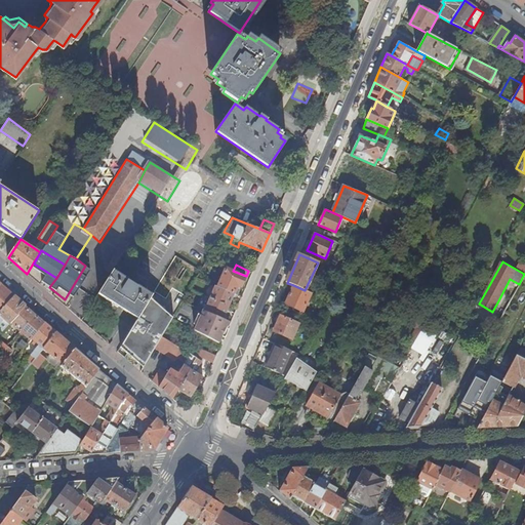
[(246,276),(233,271),(226,268),(217,286),(234,293),(237,286),(241,287),(246,276)]
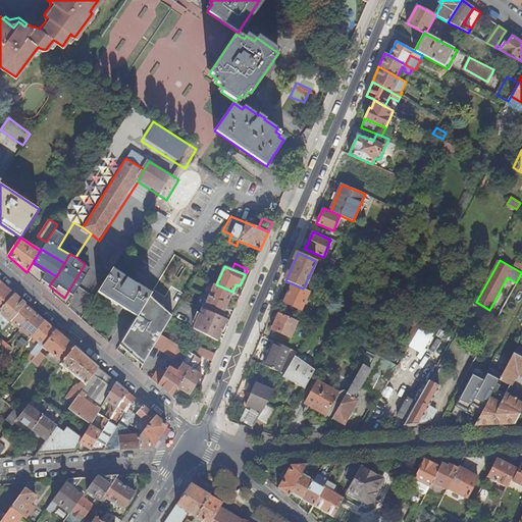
[(138,316),(151,294),(122,276),(112,270),(111,271),(99,292),(138,316)]
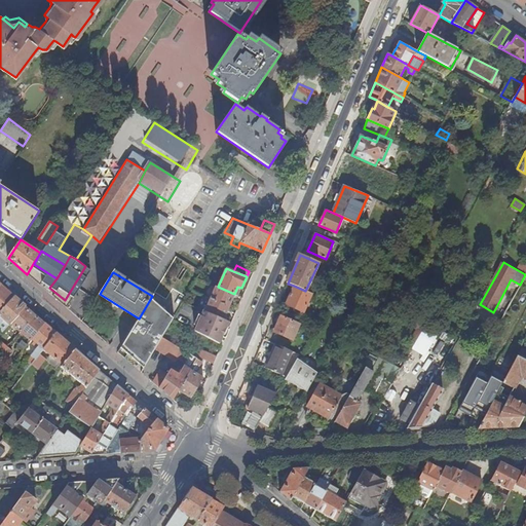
[(0,312),(14,297),(0,285),(0,312)]
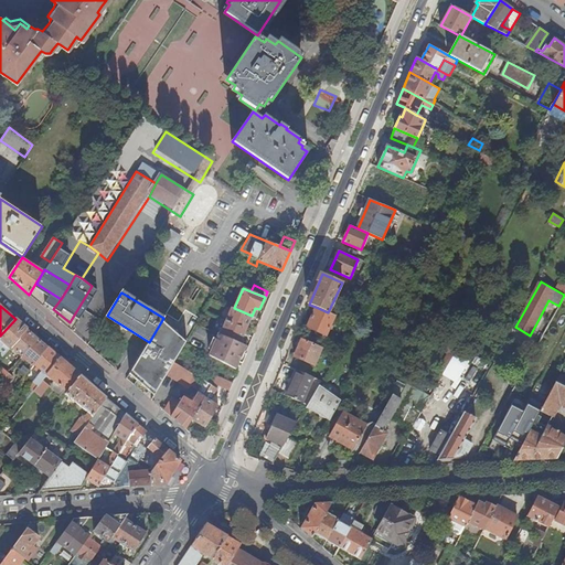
[(246,329),(252,316),(234,308),(232,307),(226,320),(246,329)]
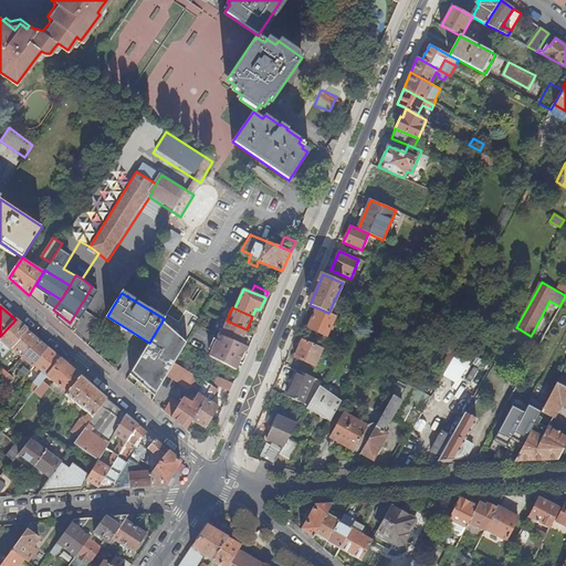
[(328,313),(316,307),(308,327),(320,333),(318,336),(325,339),(335,316),(328,313)]
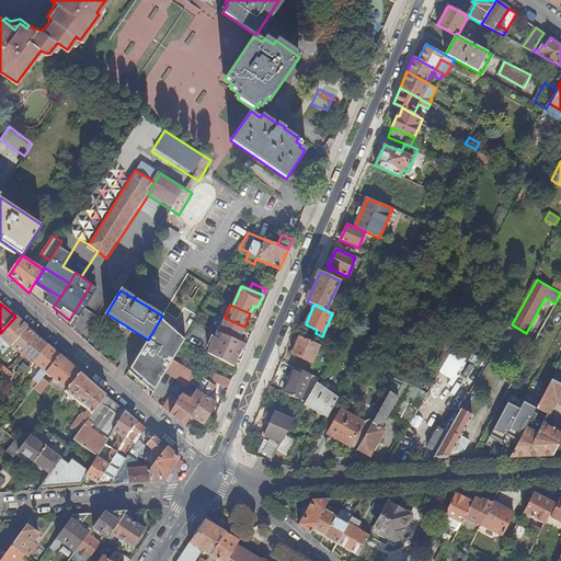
[(11,345),(27,328),(15,317),(0,333),(0,346),(6,352),(11,345)]
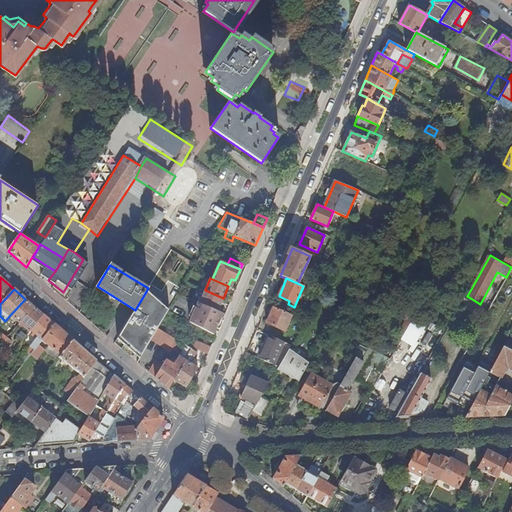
[(137,325),(124,345),(140,358),(144,350),(136,346),(151,320),(159,325),(170,308),(148,289),(135,310),(145,316),(139,326),(137,325)]
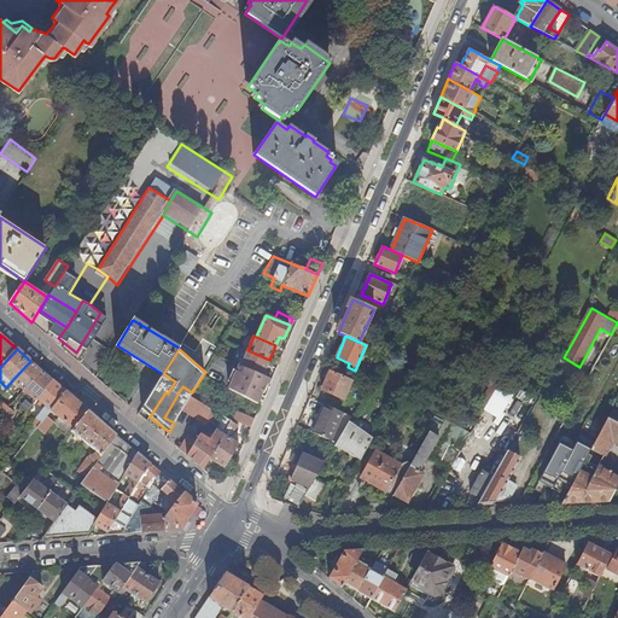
[(263,375),(269,360),(248,350),(240,366),(263,375)]
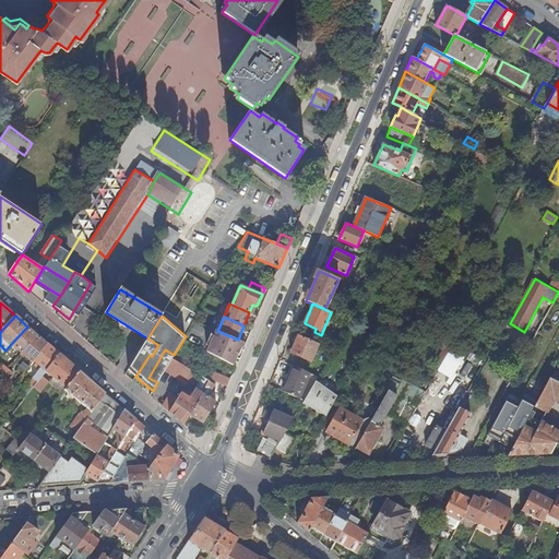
[(524,332),(534,337),(539,328),(530,322),(524,332)]
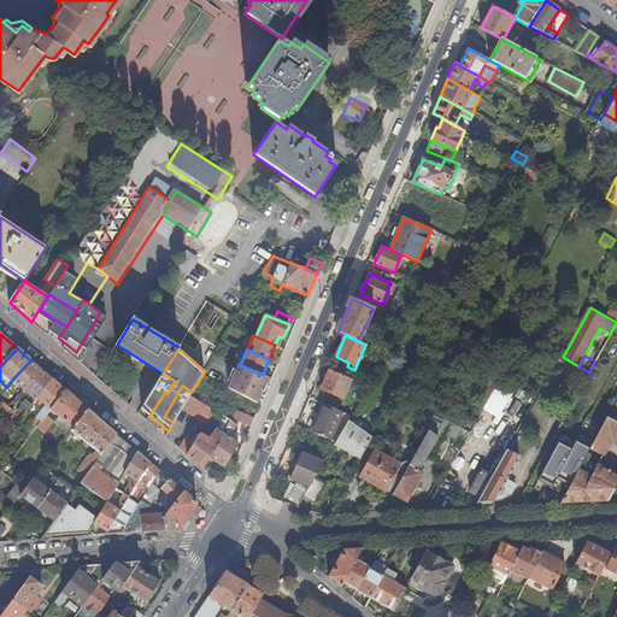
[(31,382),(42,370),(30,360),(12,380),(24,391),(31,382)]
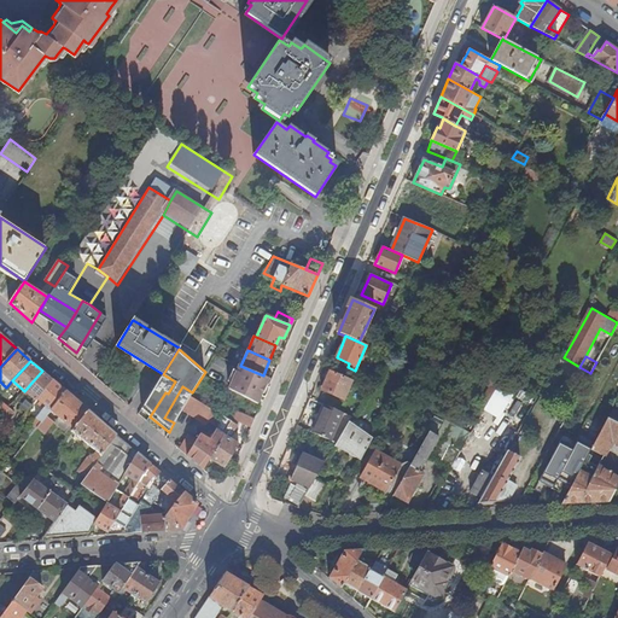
[(258,403),(269,378),(263,375),(240,366),(239,365),(229,389),(258,403)]
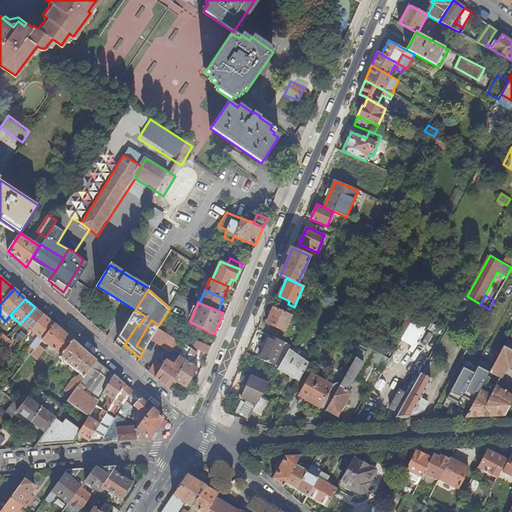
[(30,331),(44,315),(35,307),(26,317),(20,324),(29,332),(30,331)]
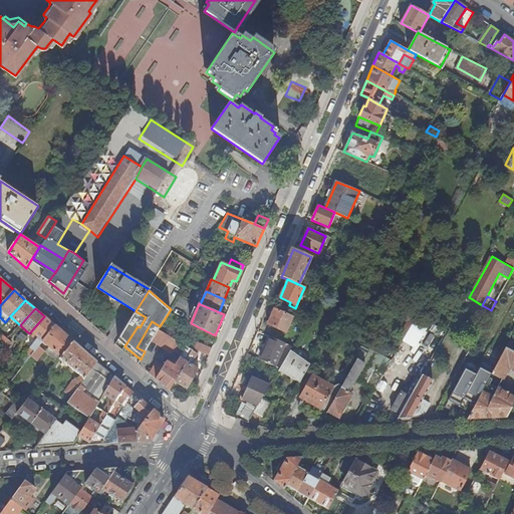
[(292,318),(274,309),(267,324),(285,332),(292,318)]
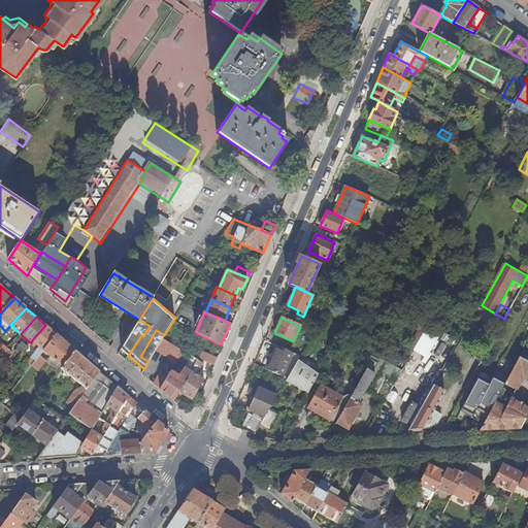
[(413,326),(423,332),(428,323),(418,318),(413,326)]
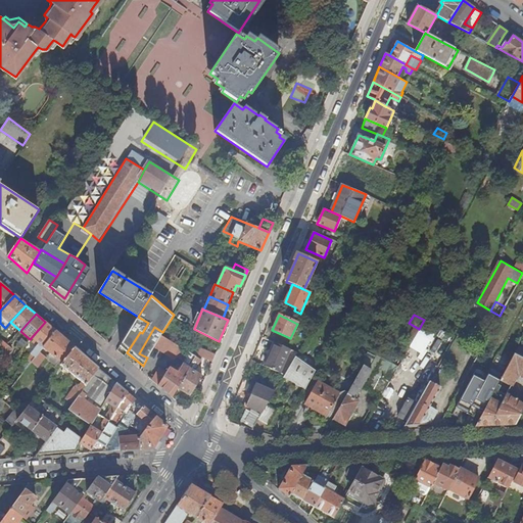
[(138,317),(120,346),(127,352),(140,332),(142,333),(148,323),(138,317)]
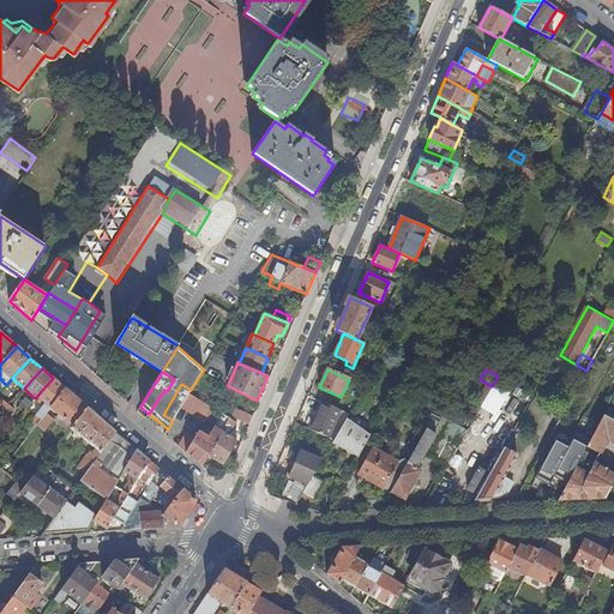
[(50,409),(66,389),(53,378),(36,397),(44,404),(31,421),(37,426),(47,414),(50,409)]
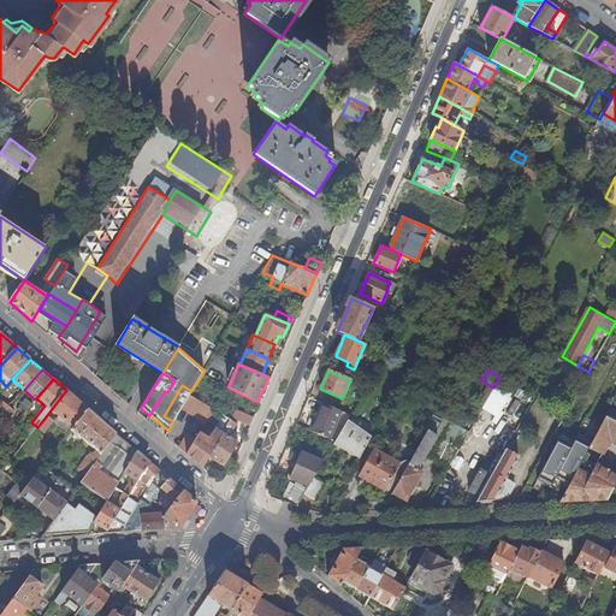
[(525,391),(534,397),(540,386),(531,380),(525,391)]
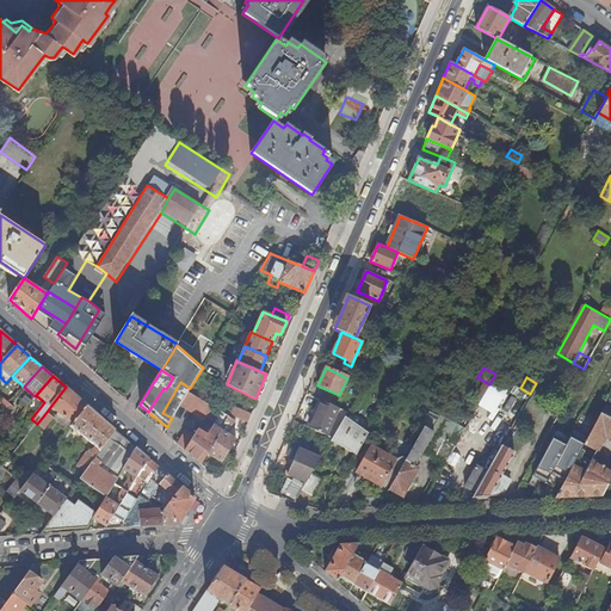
[(162,413),(172,418),(187,393),(189,392),(190,388),(180,382),(162,413)]
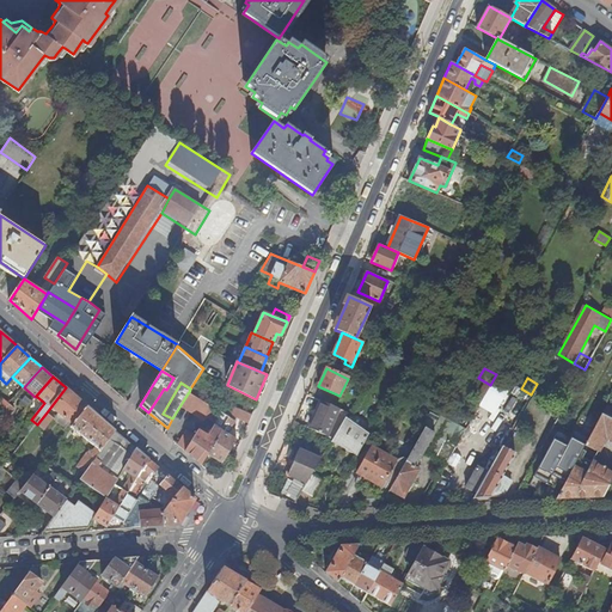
[(73,426),(87,407),(66,387),(50,408),(57,412),(73,426)]
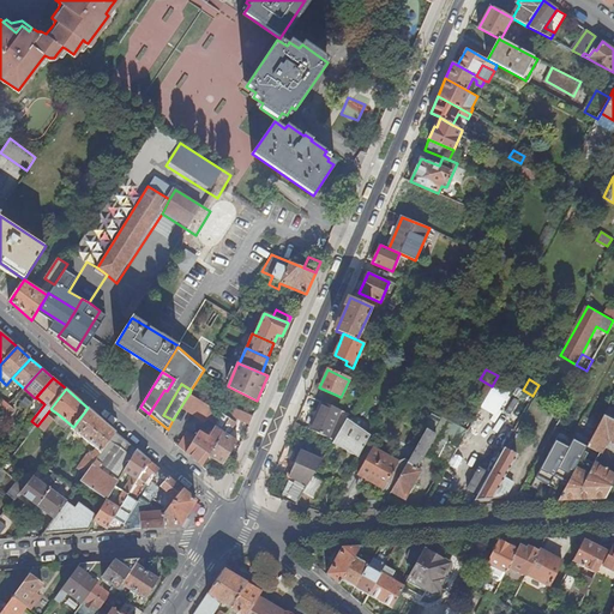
[(196,416),(204,403),(190,393),(188,395),(181,407),(196,416)]
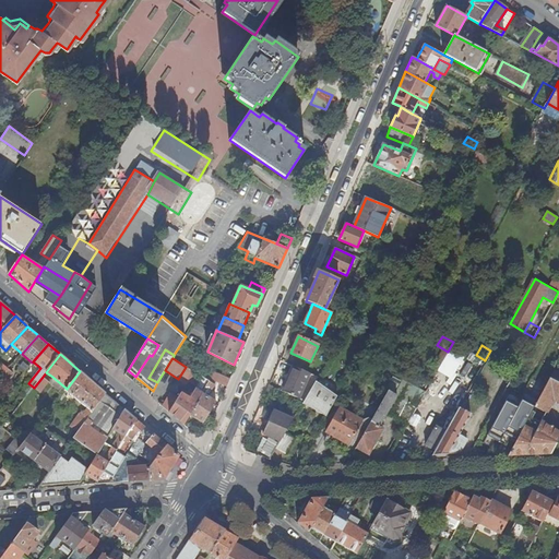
[(294,366),(283,391),(298,397),(309,373),(294,366)]
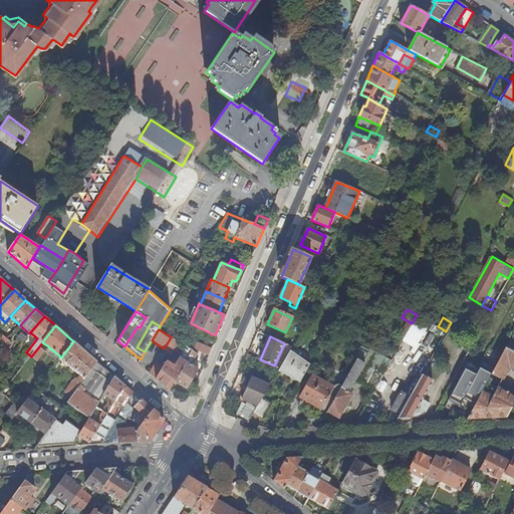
[(193,350),(190,348),(171,337),(164,348),(173,353),(175,349),(182,354),(175,366),(166,361),(156,378),(169,391),(175,380),(193,350)]
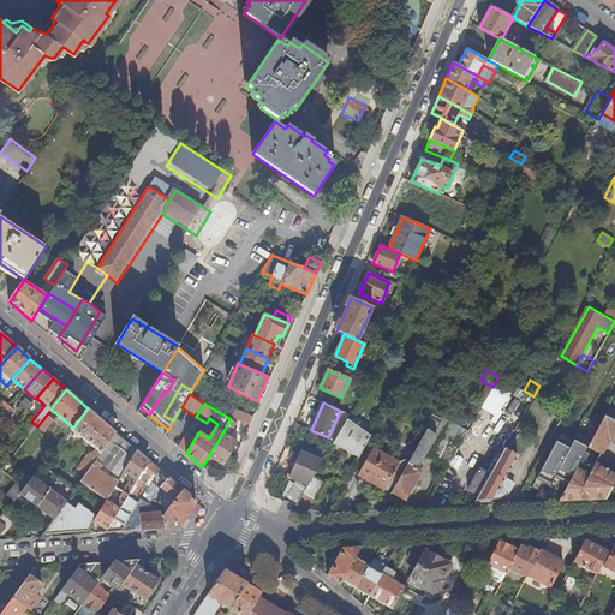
[(15,411),(10,406),(5,411),(11,417),(15,411)]
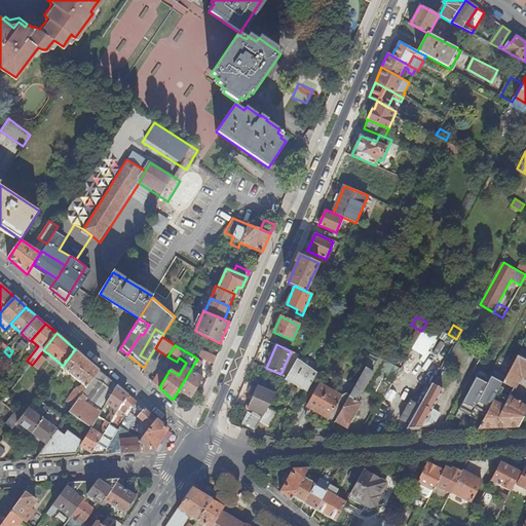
[(214,363),(217,355),(198,348),(194,357),(197,359),(202,362),(203,359),(214,363)]
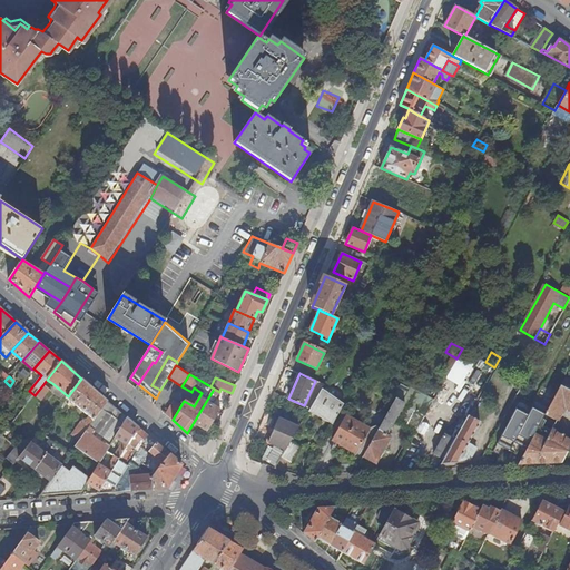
[(80,440),(107,401),(81,379),(68,396),(66,399),(88,418),(86,421),(85,420),(81,422),(72,435),(80,440)]
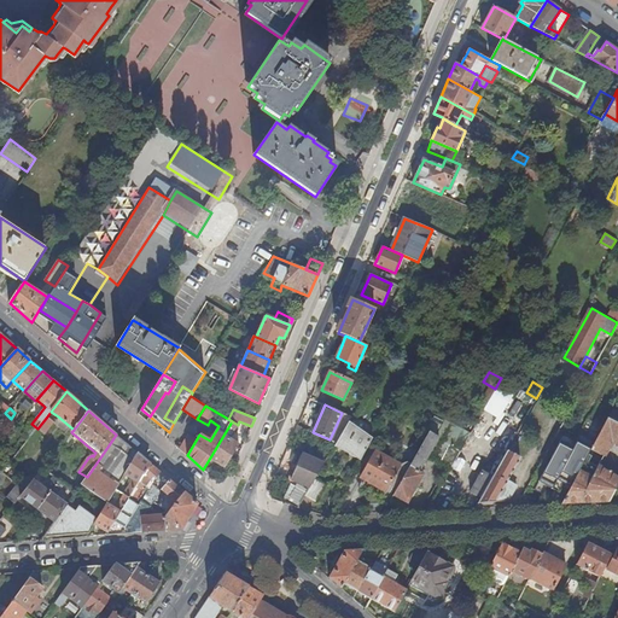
[(617,413),(612,410),(607,419),(617,424),(617,413)]
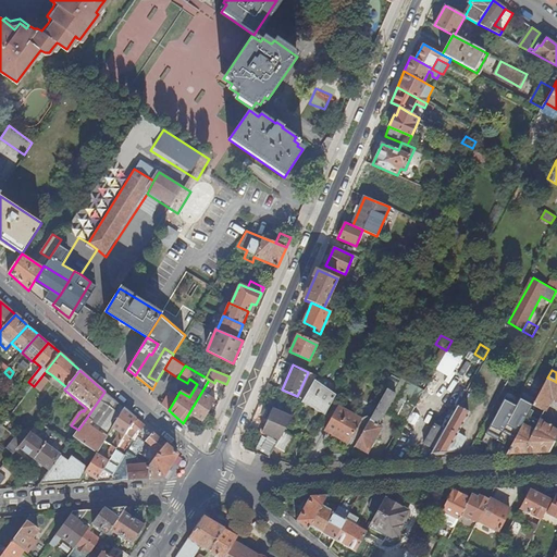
[(49,381),(52,375),(46,371),(42,375),(49,381)]
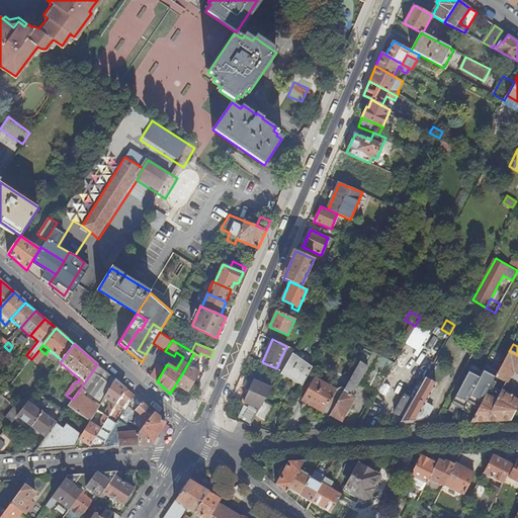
[(37,364),(46,354),(39,349),(31,359),(37,364)]
